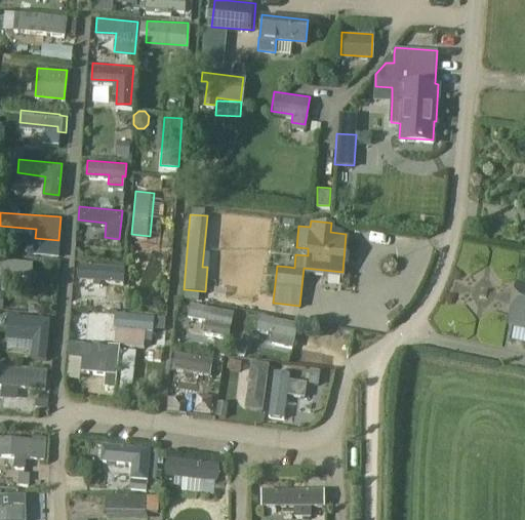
[(37,284),(38,276),(47,278),(50,262),(11,255),(9,272),(21,274),(19,281),(37,284)]
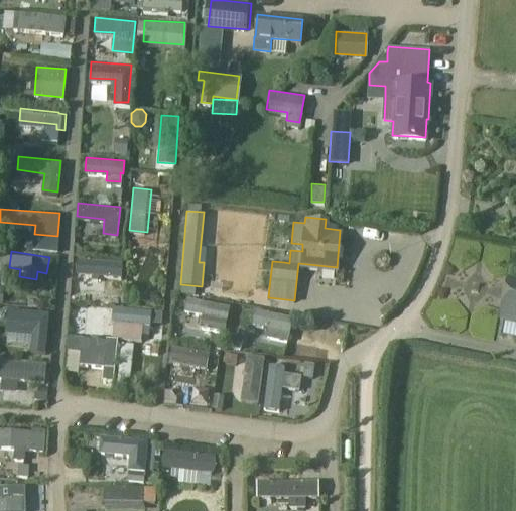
[(77,256),(76,271),(92,272),(91,278),(98,278),(98,273),(121,275),(122,260),(77,256)]
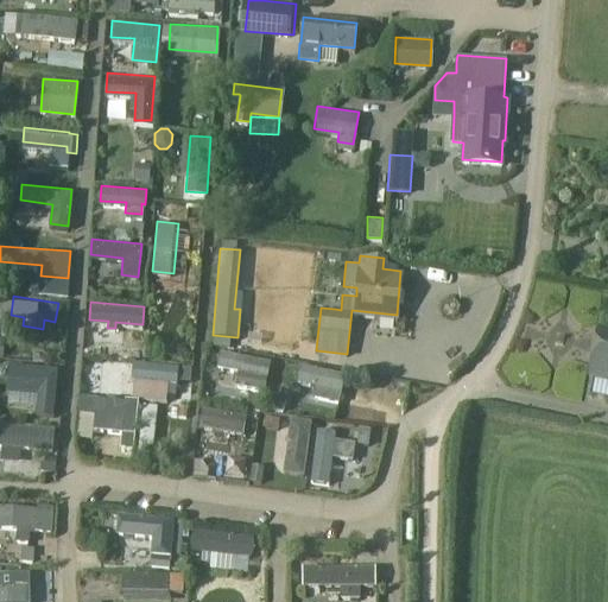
[(607,328),(599,327),(590,373),(607,375),(607,328)]
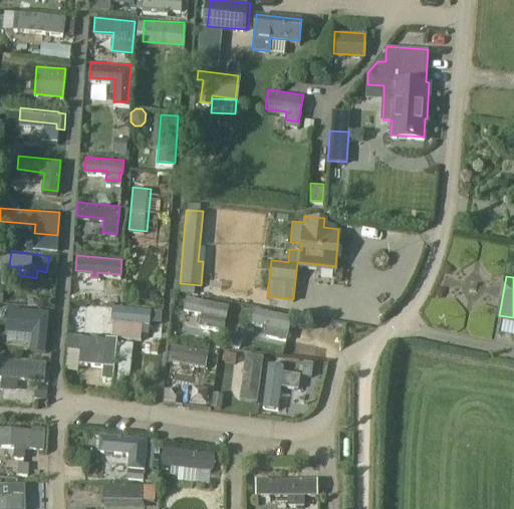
[(227,302),(187,294),(184,307),(201,310),(199,322),(222,327),(227,302)]
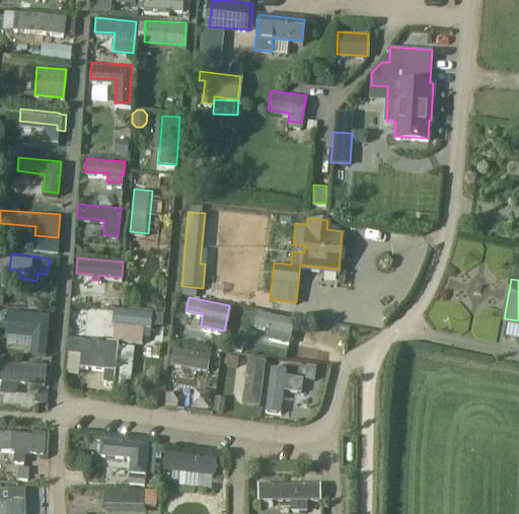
[(101,319),(138,322),(139,310),(102,307),(101,319)]
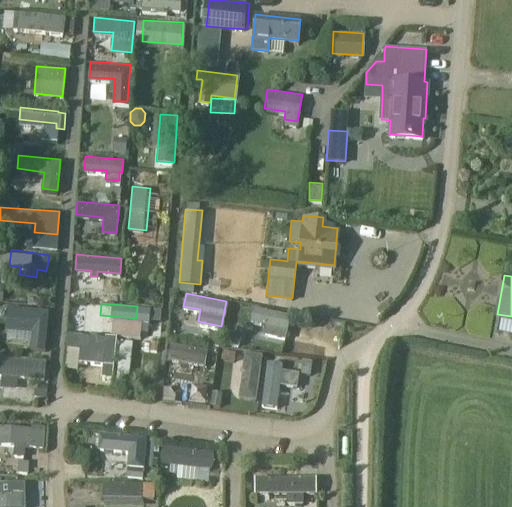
[(51,308),(7,304),(5,318),(24,320),(23,328),(30,329),(28,346),(44,347),(46,323),(50,323),(51,308)]
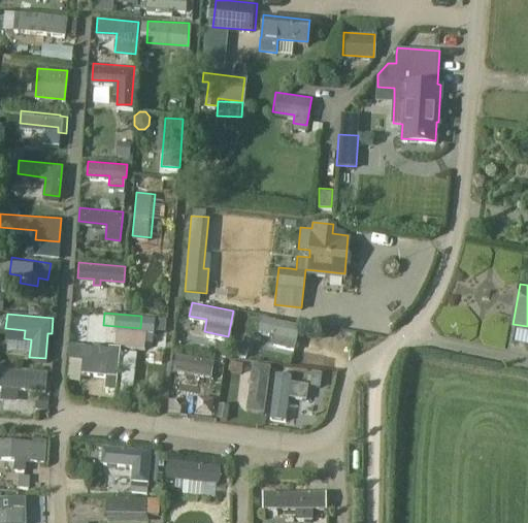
[(294,346),(296,336),(299,322),(260,314),(257,328),(273,332),(271,340),(294,346)]
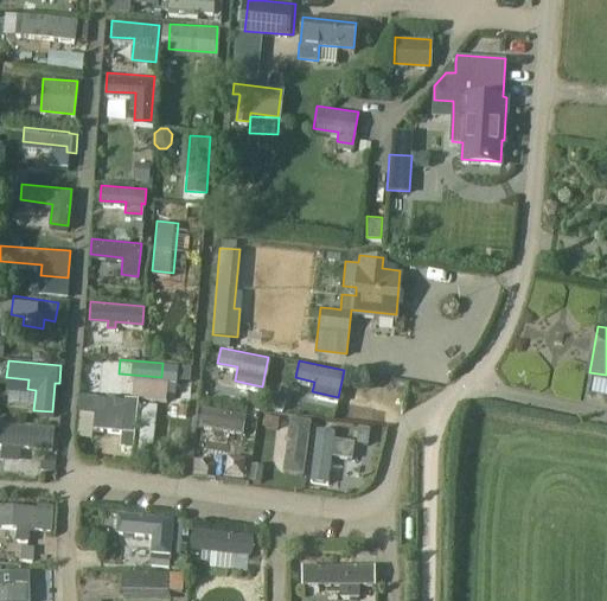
[(191,364),(179,364),(178,377),(190,378),(191,364)]
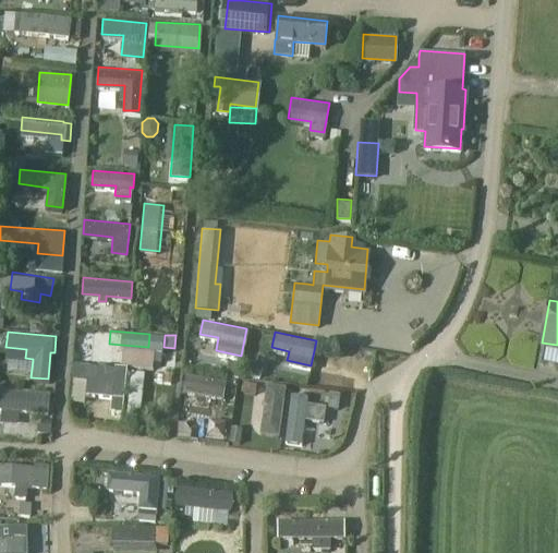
[(146,363),(147,349),(110,348),(110,362),(146,363)]
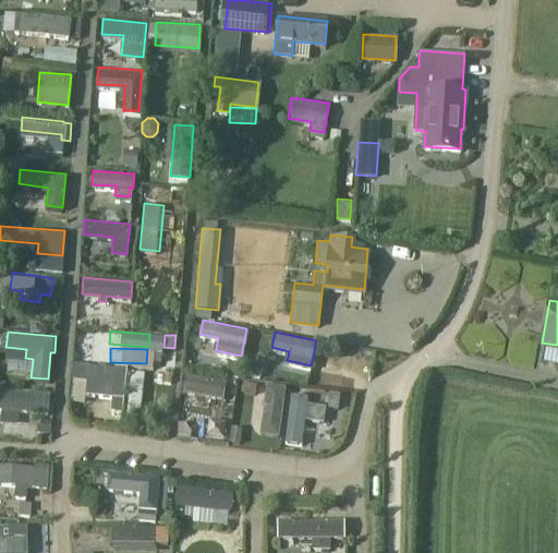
[(111,394),(114,365),(72,361),(71,376),(87,377),(86,392),(111,394)]
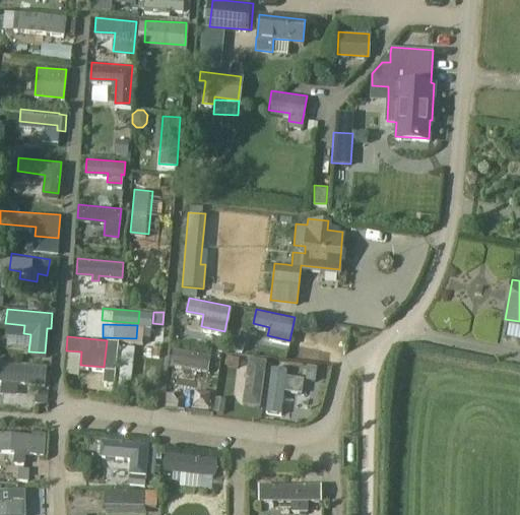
[(152,346),(145,346),(144,353),(159,356),(160,347),(160,346),(152,345),(152,346)]
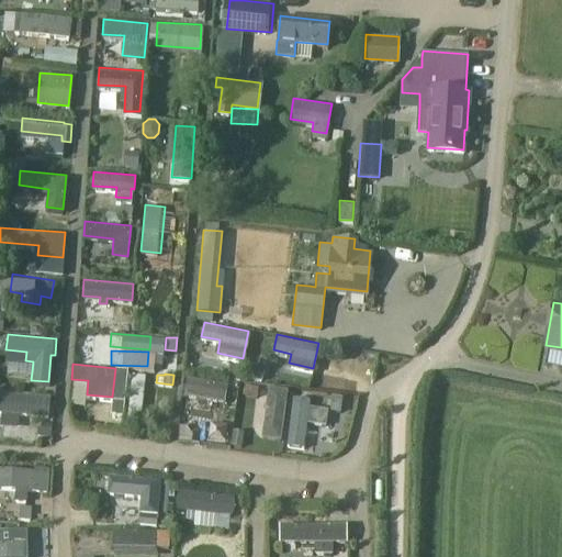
[(244,382),(243,393),(257,396),(258,385),(244,382)]
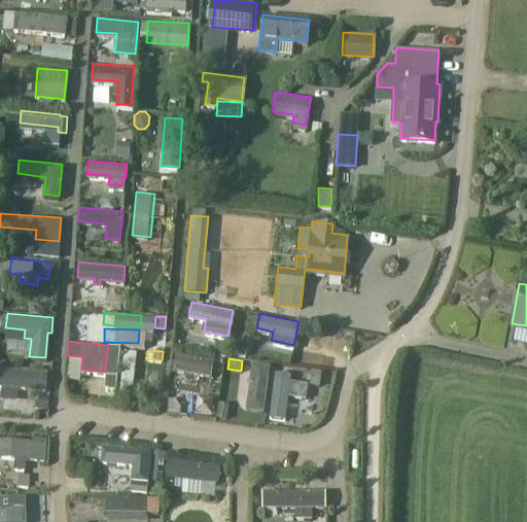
[(120,406),(133,406),(134,369),(121,368),(120,406)]
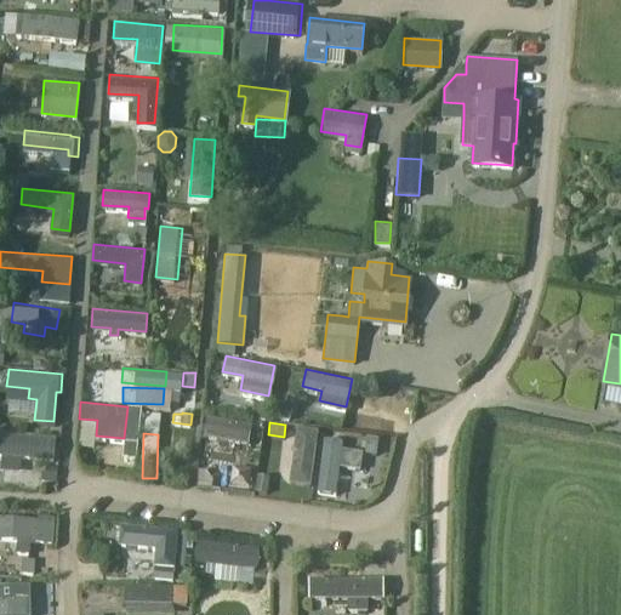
[(365,451),(376,453),(377,437),(366,436),(366,443),(365,451)]
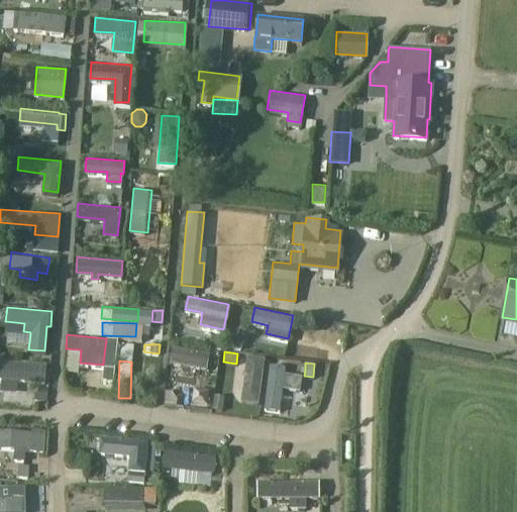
[(285,366),(270,364),(264,408),(279,410),(282,387),(299,389),(301,375),(284,373),(285,366)]
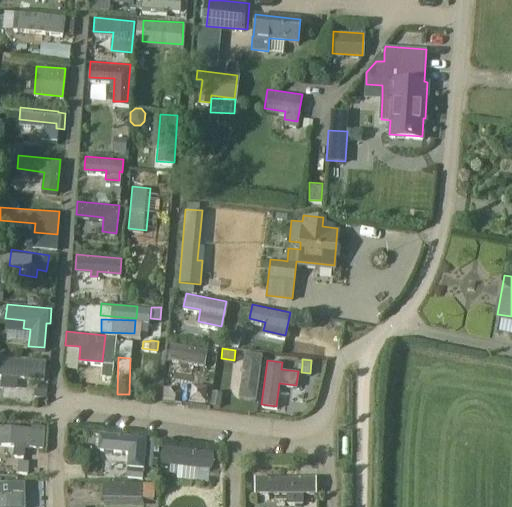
[(206,386),(192,384),(191,397),(204,399),(206,386)]
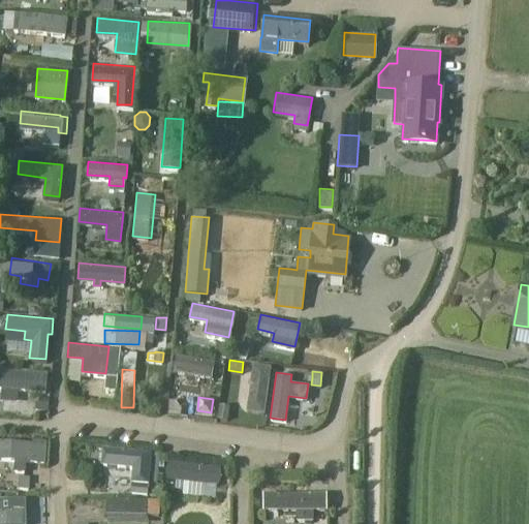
[(176,399),(168,399),(167,411),(181,413),(181,407),(176,399)]
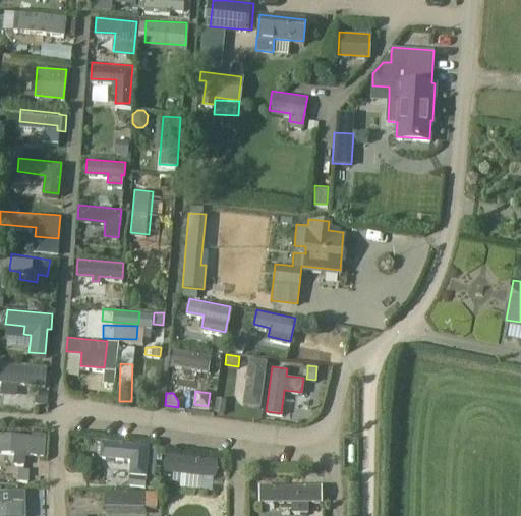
[(216,397),(214,411),(224,412),(226,399),(216,397)]
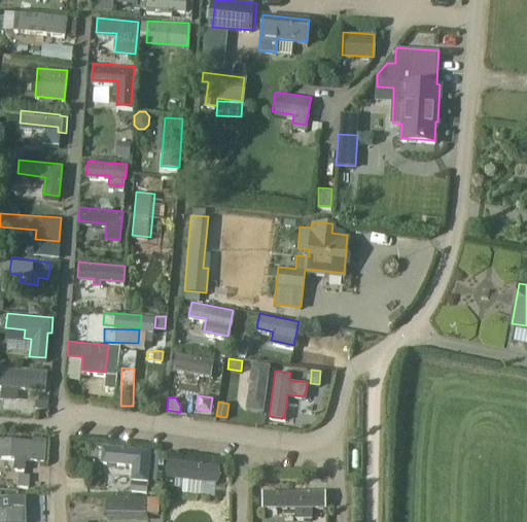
[(32,439),(0,437),(0,454),(14,455),(13,466),(25,467),(25,456),(44,457),(45,437),(33,436),(32,439)]
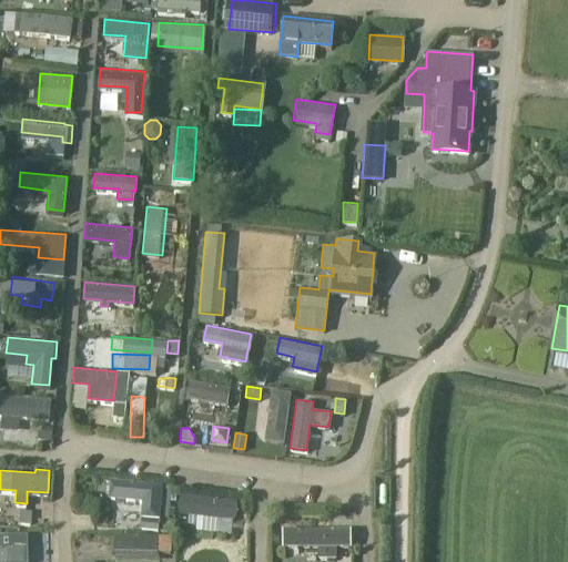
[(141,498),(140,513),(160,515),(162,480),(109,476),(108,494),(141,498)]
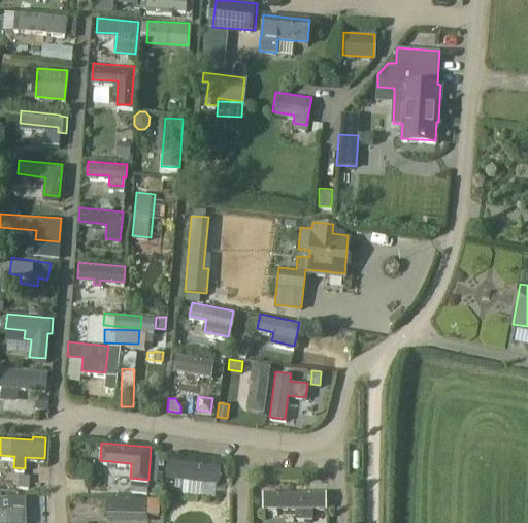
[(325,490),(263,490),(263,507),(325,505),(325,490)]
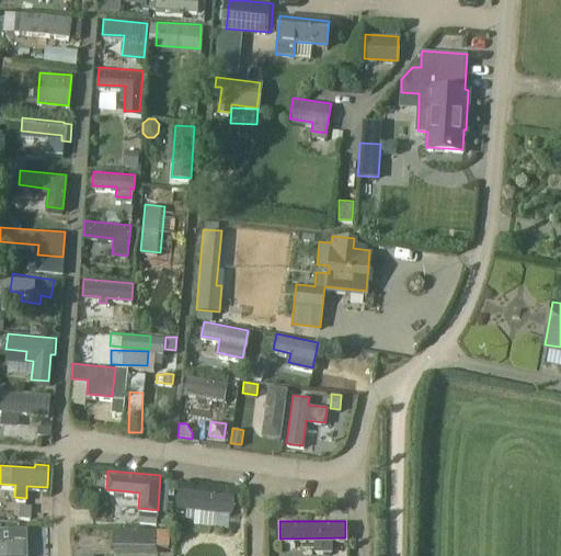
[(45,555),(46,543),(22,544),(22,555),(45,555)]
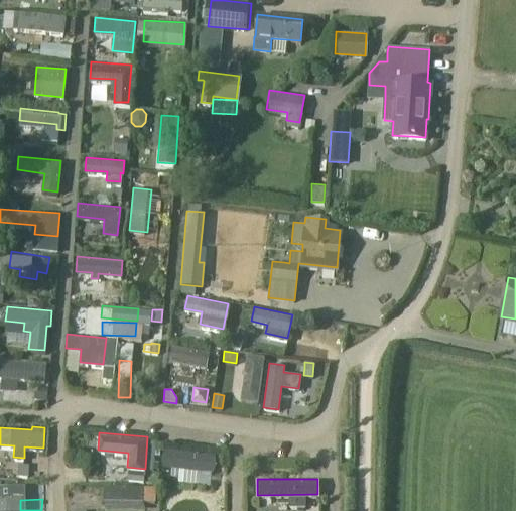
[(105,510),(128,510),(129,501),(105,500),(105,510)]
